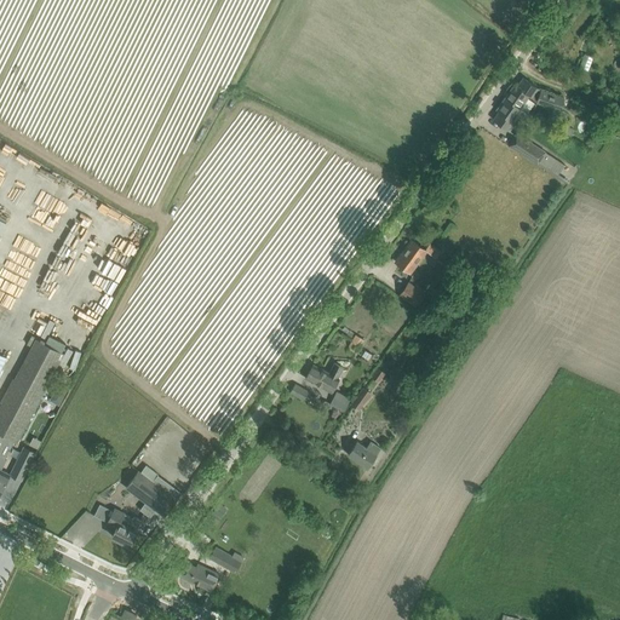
[(586,53),(583,68),(591,69),(595,56),(586,53)]
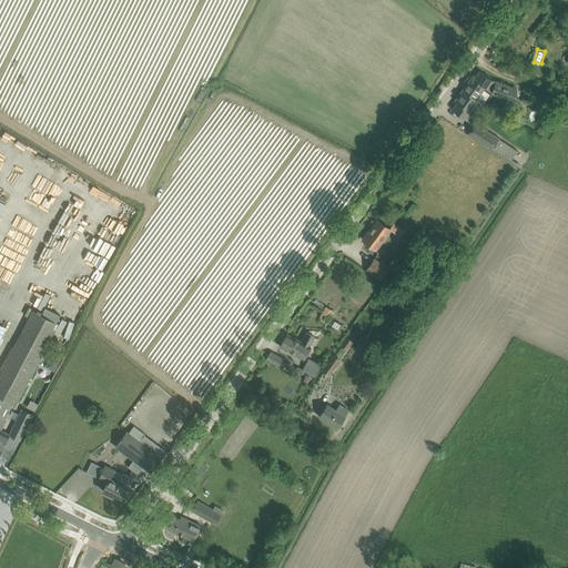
[(493,82),(493,81),(479,71),(474,79),(472,77),(464,89),(484,103),(489,95),(483,90),(485,87),(489,90),(499,94),(499,97),(506,99),(513,101),(517,90),(508,87),(508,88),(496,82),(495,83),(493,82)]
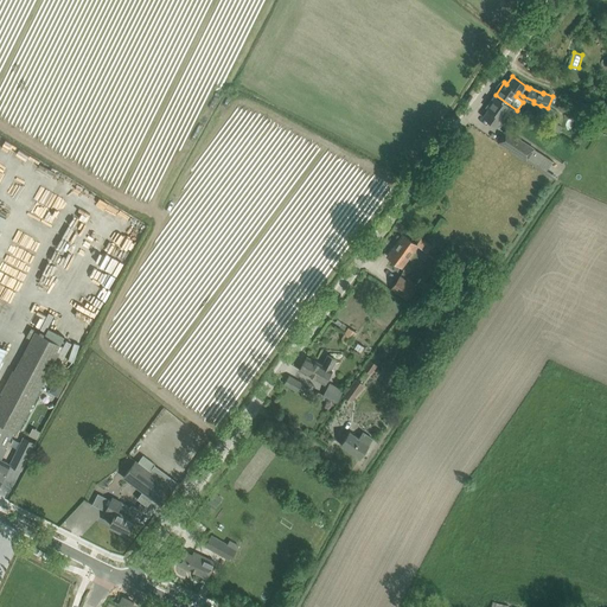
[(483,117),(492,125),(499,128),(504,121),(508,123),(517,110),(496,95),(486,108),(489,109),(483,117)]
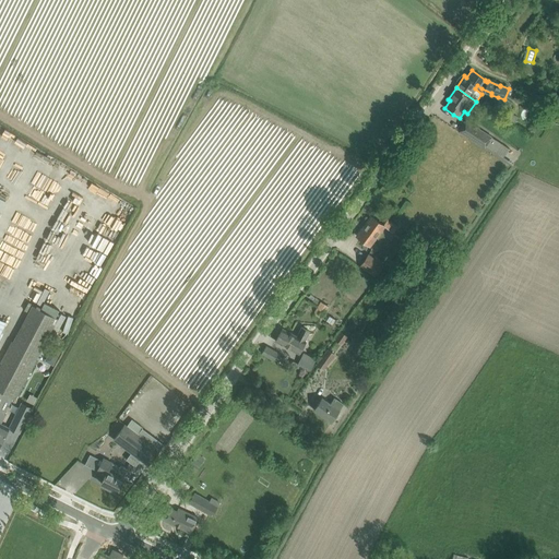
[(523,96),(520,94),(516,94),(514,97),(514,102),(518,104),(522,103),(523,99),(523,96)]
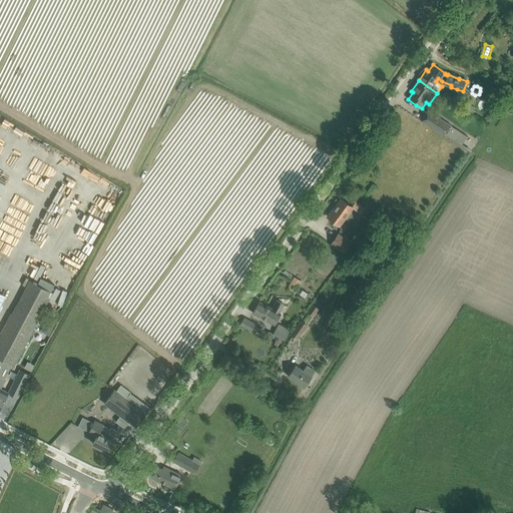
[(468,103),(466,104),(464,108),(472,112),(475,106),(468,103)]
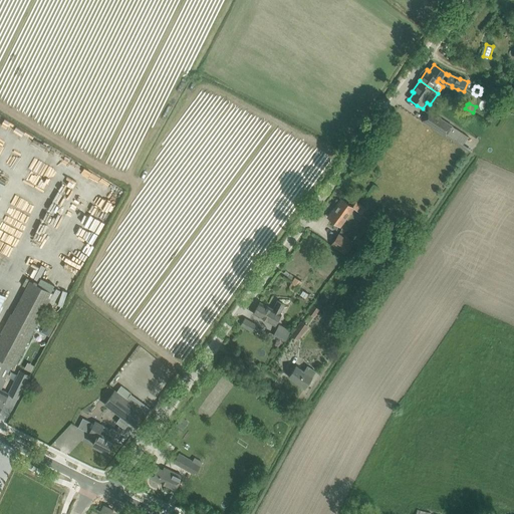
[(446,136),(446,135),(456,142),(462,146),(468,138),(462,133),(452,126),(452,125),(444,120),(429,110),(422,120),(437,131),(446,136)]
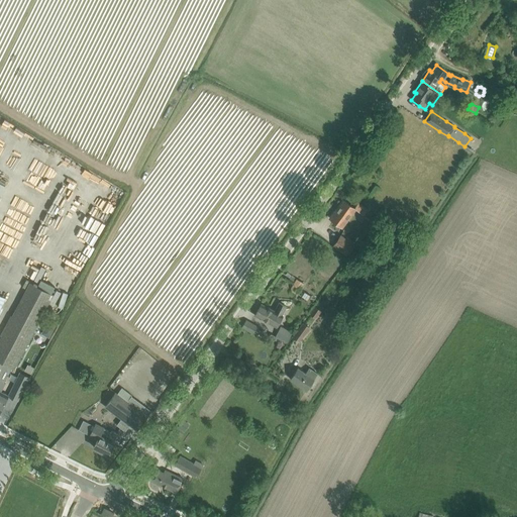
[(355,209),(343,200),(330,218),(338,224),(342,227),(355,210),(355,209)]
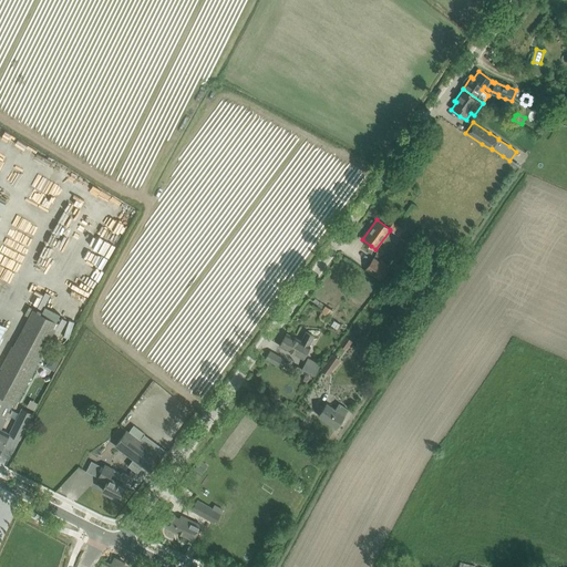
[(391,266),(404,247),(398,243),(384,261),(391,266)]
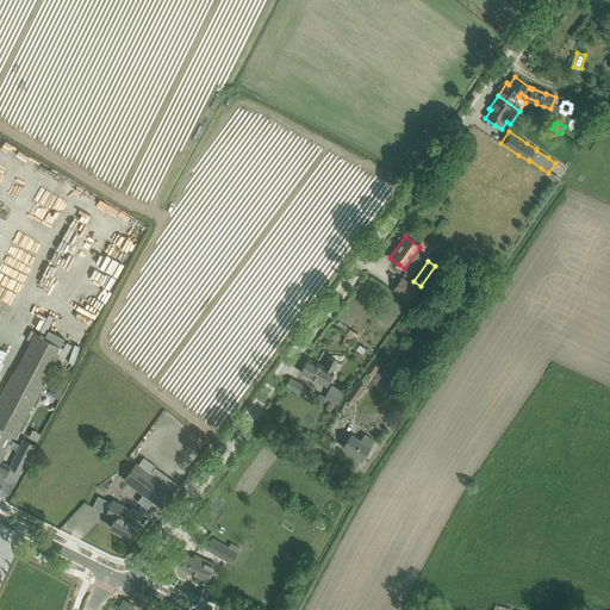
[(498,267),(489,261),(485,268),(489,269),(487,271),(495,275),(498,267)]
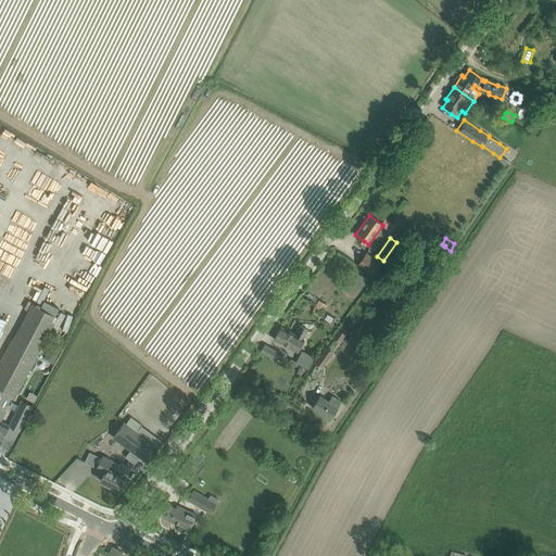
[(380,264),(366,253),(358,264),(373,275),(380,264)]
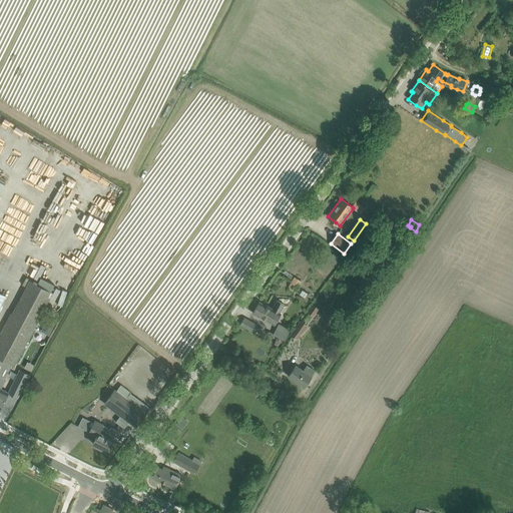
[(298,289),(302,282),(296,277),(292,282),(291,284),(298,289)]
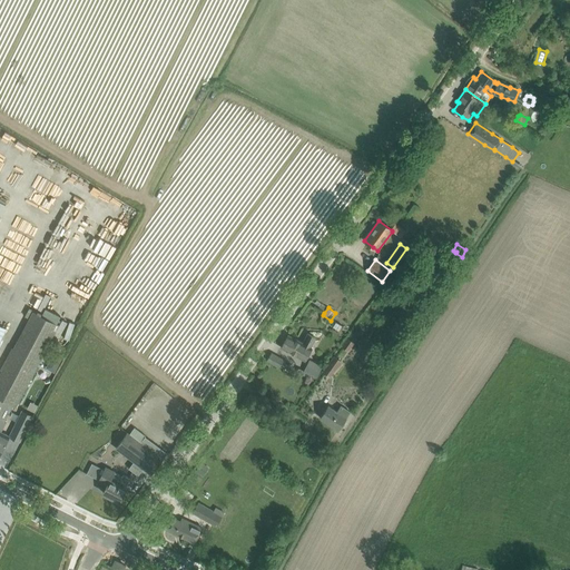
[(32,312),(0,376),(0,397),(17,406),(42,357),(48,347),(59,325),(57,324),(32,312)]
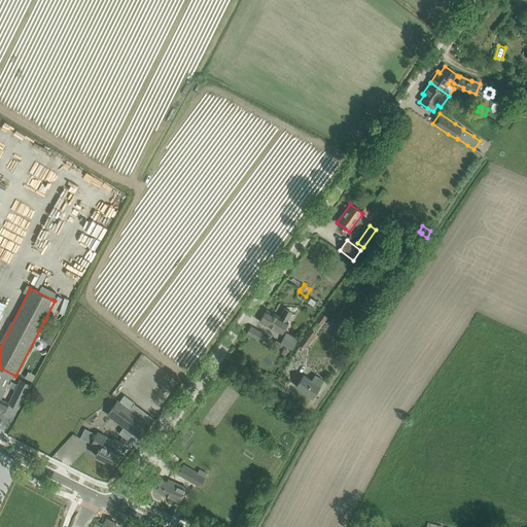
[(313,306),(316,301),(311,297),(308,303),(313,306)]
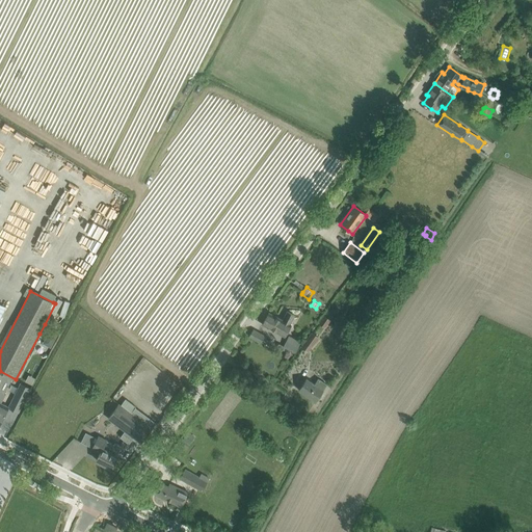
[(290,323),(295,316),(287,312),(283,320),(269,313),(262,324),(285,337),(291,324),(290,323)]
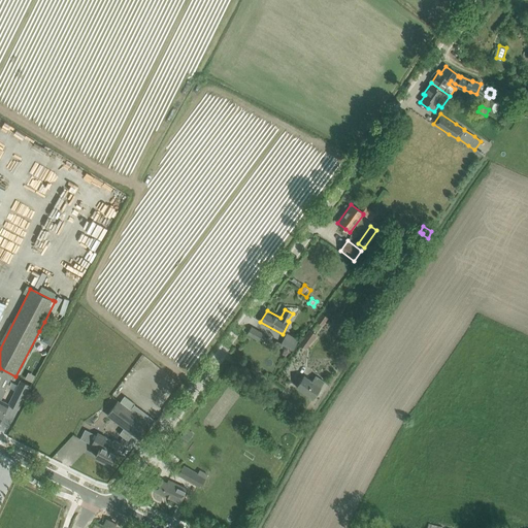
[(323,326),(328,318),(322,314),(316,322),(323,326)]
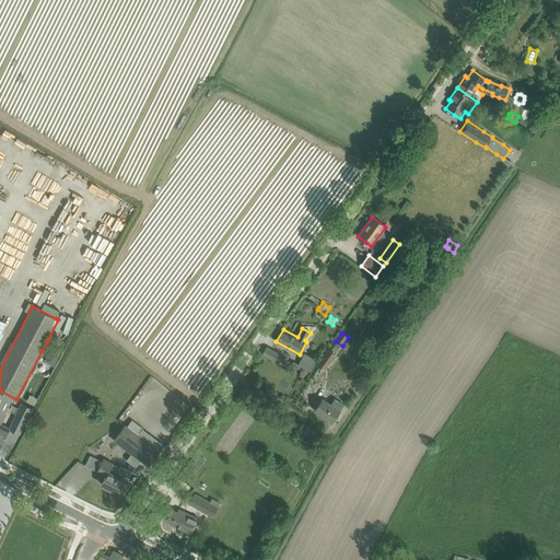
[(47,341),(42,351),(48,354),(45,361),(54,365),(61,350),(53,346),(47,341)]
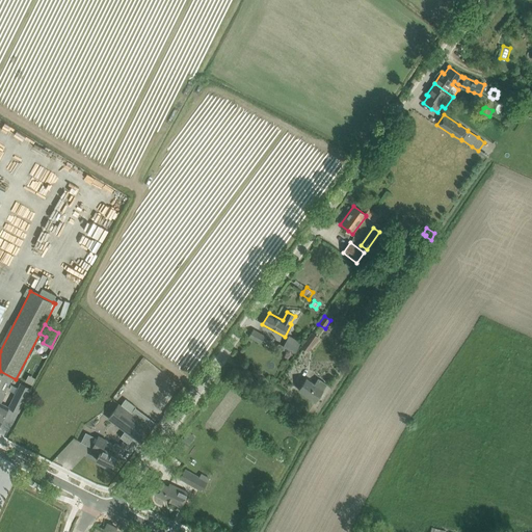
[(261,343),(264,337),(254,329),(249,336),(261,343)]
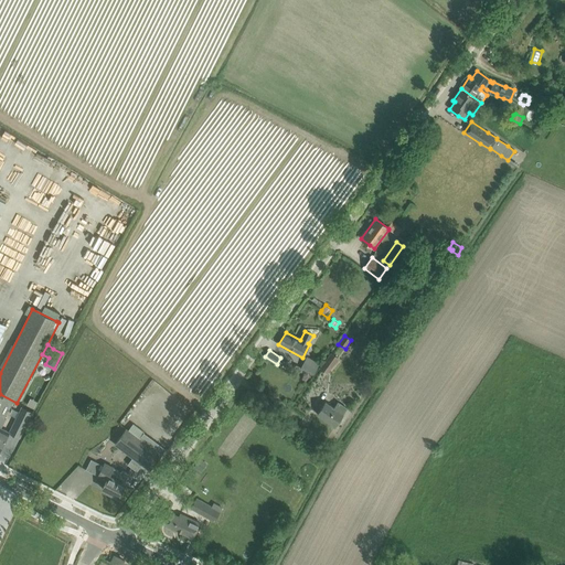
[(331,352),(320,369),(328,374),(340,359),(331,352)]
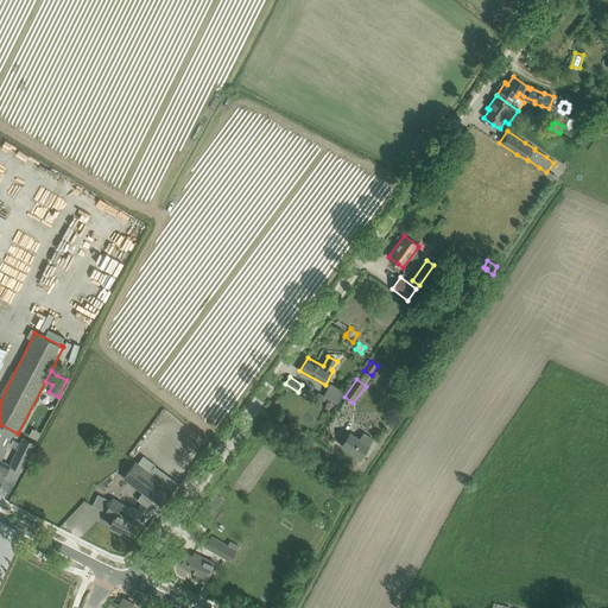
[(343,391),(340,388),(334,386),(327,398),(339,403),(343,391)]
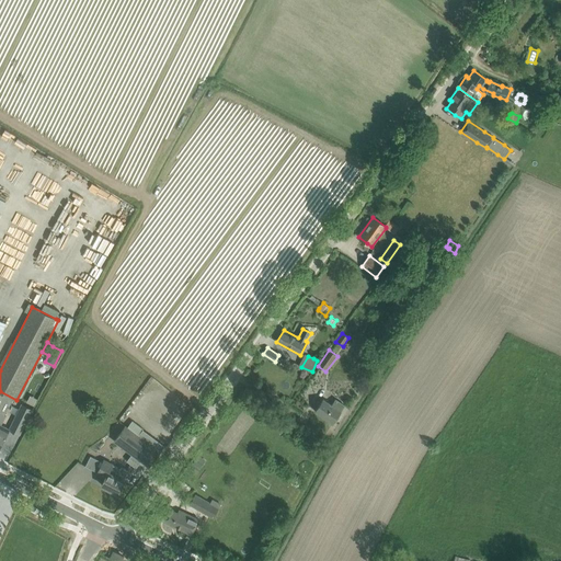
[(11,404),(13,400),(6,396),(0,407),(0,443),(2,445),(7,435),(9,431),(10,428),(9,428),(2,425),(8,412),(11,404)]
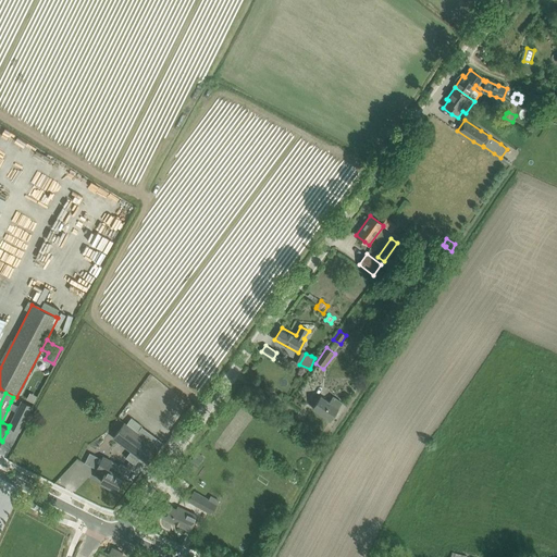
[(312,408),(322,415),(331,420),(342,403),(333,397),(330,401),(321,396),(312,408)]
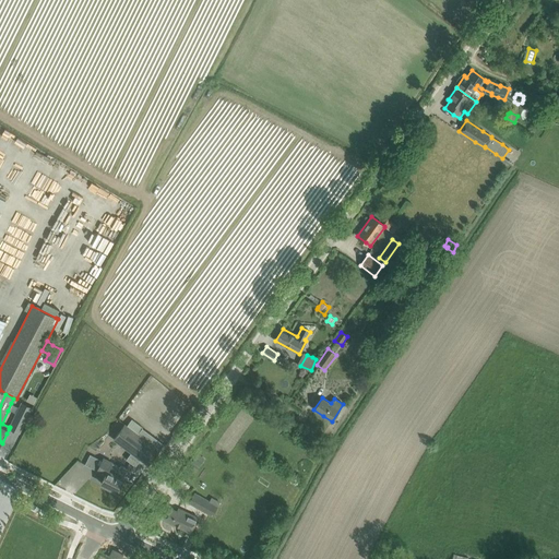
[(23,423),(31,406),(22,402),(14,418),(23,423)]
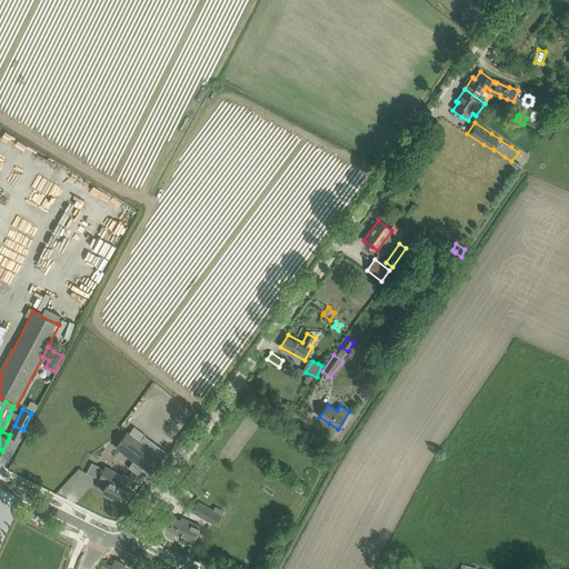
[(140,442),(146,435),(135,426),(129,433),(140,442)]
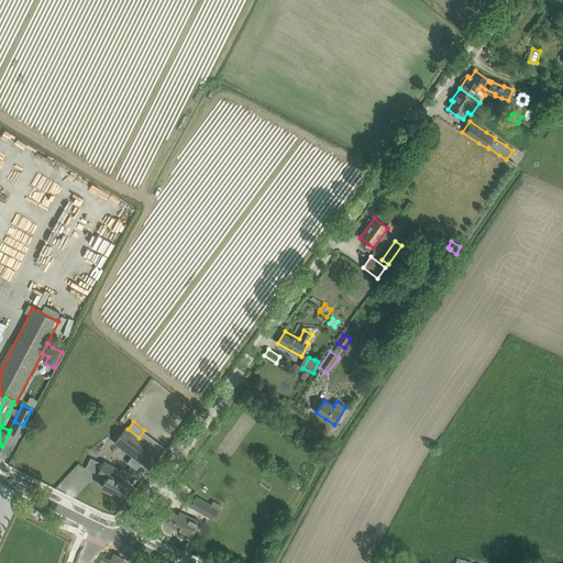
[(139,438),(128,429),(125,428),(114,442),(133,455),(142,462),(150,467),(159,453),(152,448),(139,438)]
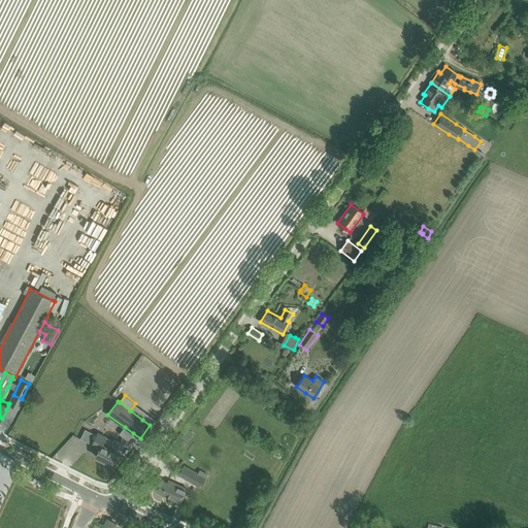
[(188,428),(182,436),(188,441),(194,433),(188,428)]
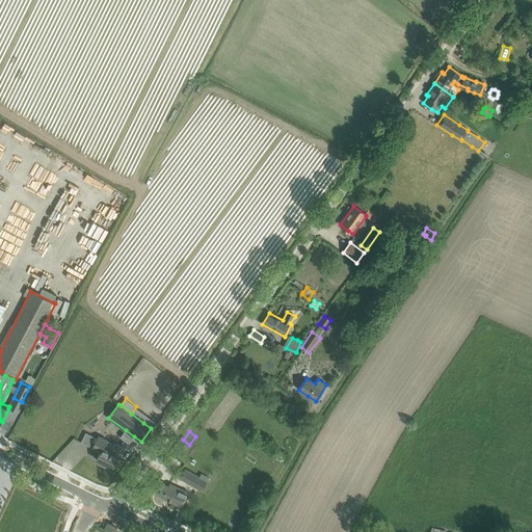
[(85,432),(81,442),(92,448),(92,449),(100,452),(97,460),(111,468),(122,446),(114,443),(114,444),(99,436),(98,439),(85,432)]
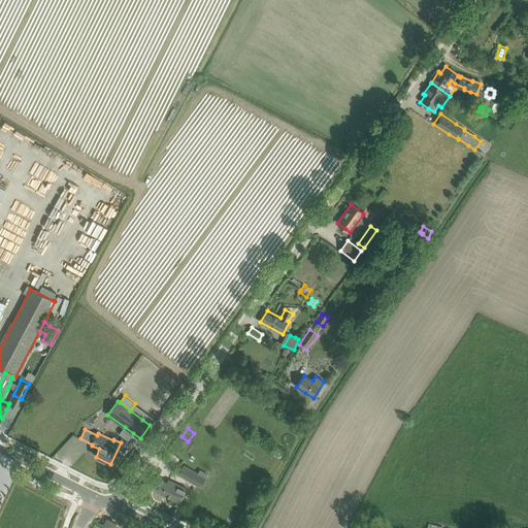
[(197,486),(202,476),(205,472),(196,467),(194,471),(184,466),(178,474),(197,486)]
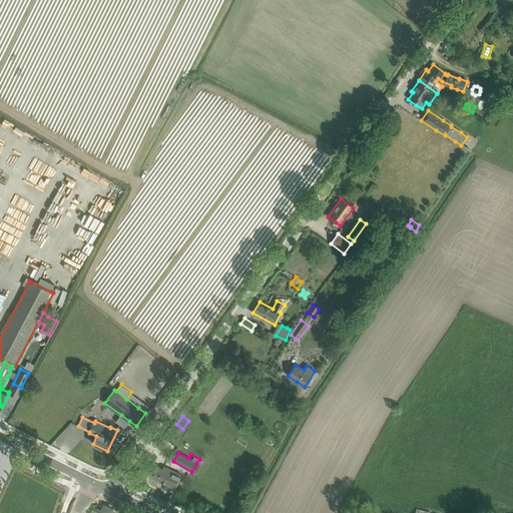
[(175,487),(179,478),(181,475),(172,471),(163,467),(162,469),(155,466),(150,476),(175,487)]
